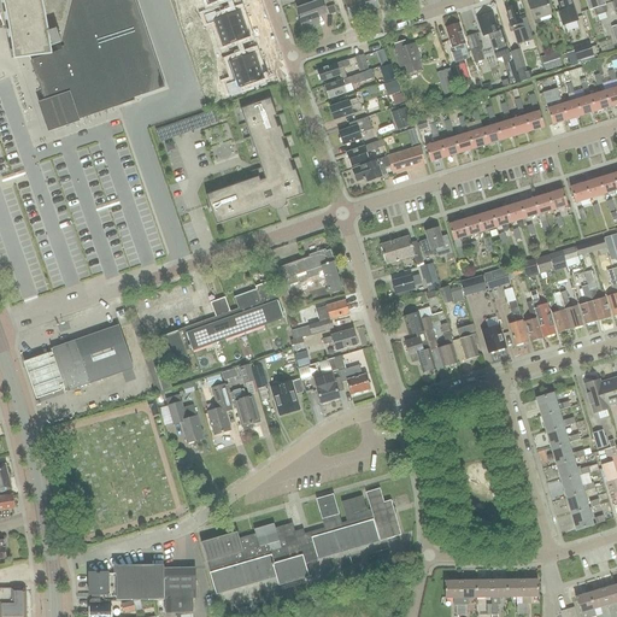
[(10,0),(29,54),(48,111),(46,112),(46,115),(52,129),(69,123),(125,104),(135,101),(134,99),(165,88),(135,0),(10,0)]
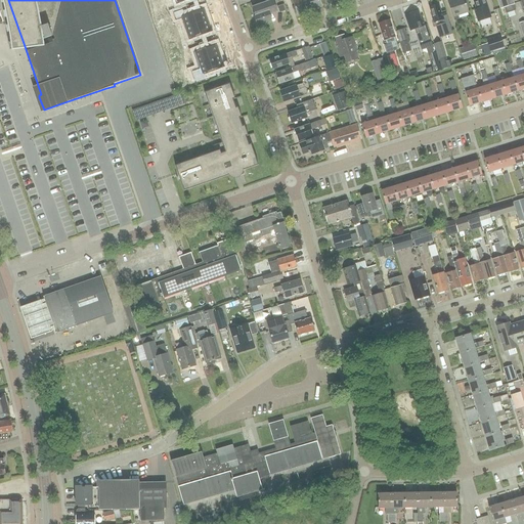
[(255,14),(254,15),(258,27),(272,22),(269,14),(276,12),(277,12),(273,0),(272,1),(272,2),(263,5),(263,4),(253,7),(255,14)]
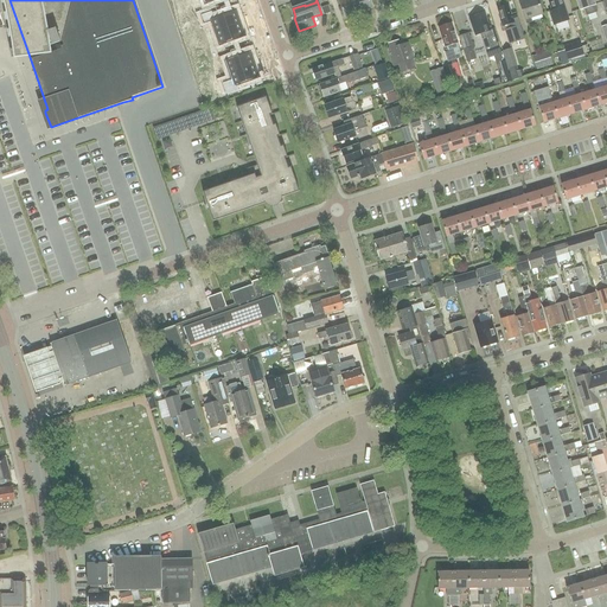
[(359,12),(355,0),(338,0),(344,17),(359,12)]
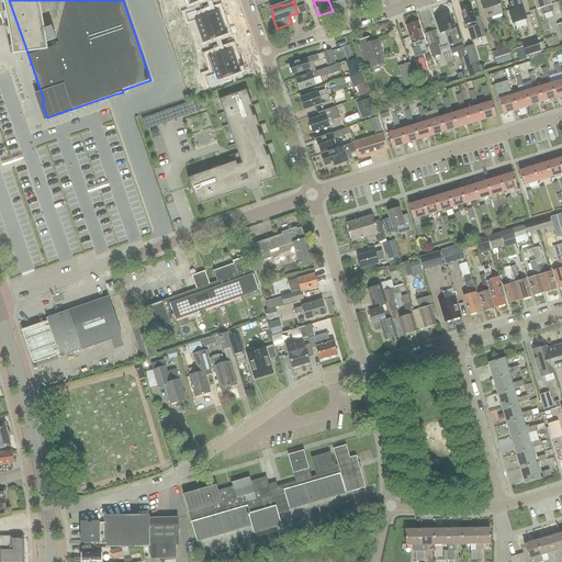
[(345,7),(343,0),(328,0),(333,11),(345,7)]
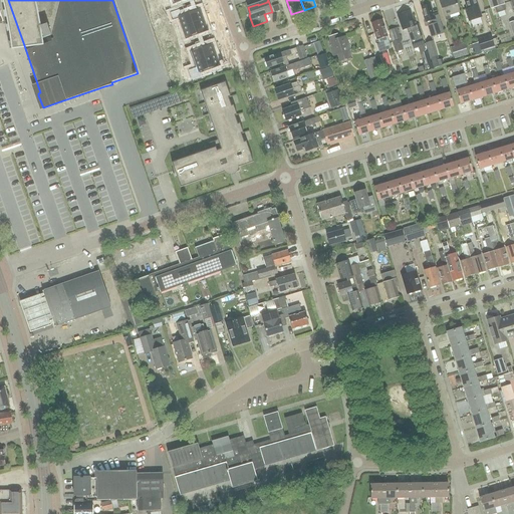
[(460,13),(458,8),(455,0),(444,0),(440,1),(446,20),(451,19),(450,16),(460,13)]
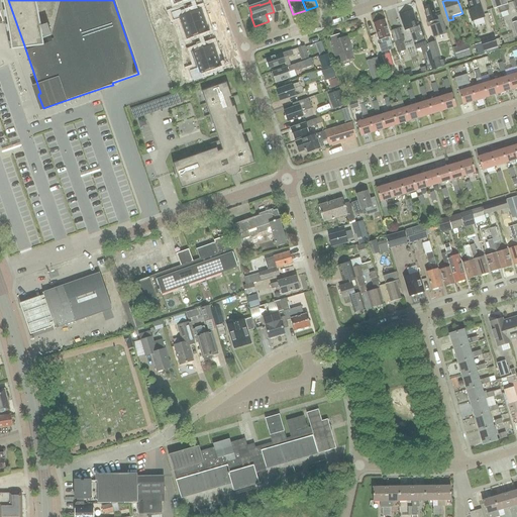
[(468,0),(467,0),(470,9),(469,9),(472,19),(484,15),(482,10),(481,6),(479,0),(468,0)]
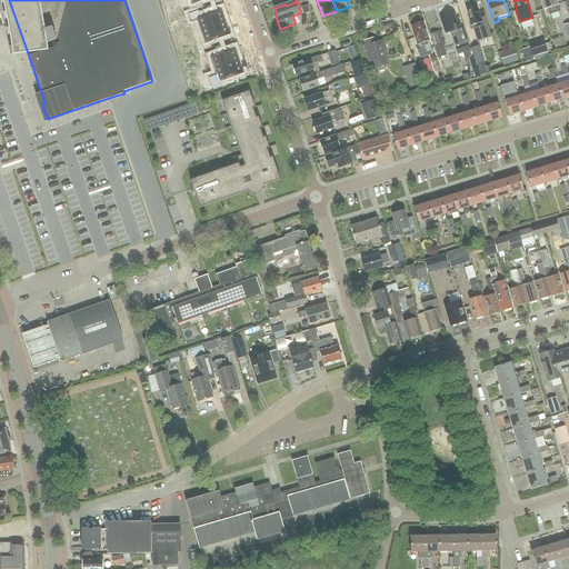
[(540,0),(541,3),(543,10),(548,9),(550,15),(560,11),(556,0),(540,0)]
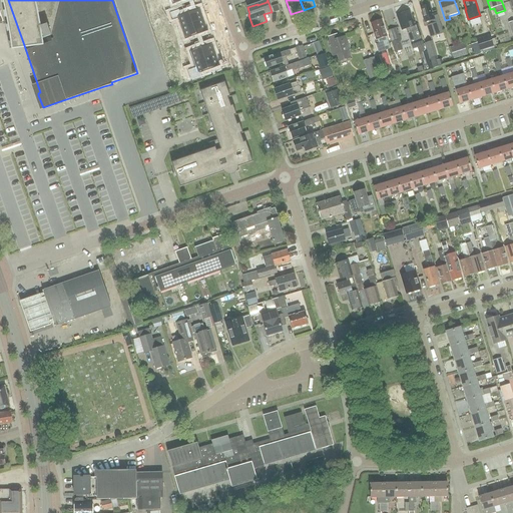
[(443,33),(436,11),(432,13),(429,4),(421,7),(423,16),(422,16),(424,23),(426,22),(431,37),(443,33)]
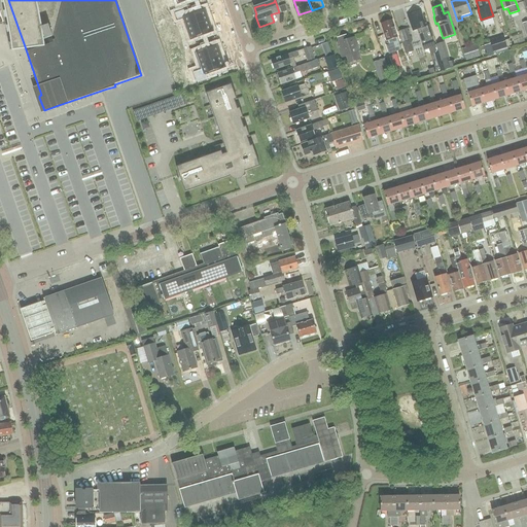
[(186,9),(175,13),(177,20),(183,18),(187,28),(208,21),(205,9),(188,15),(186,9)]
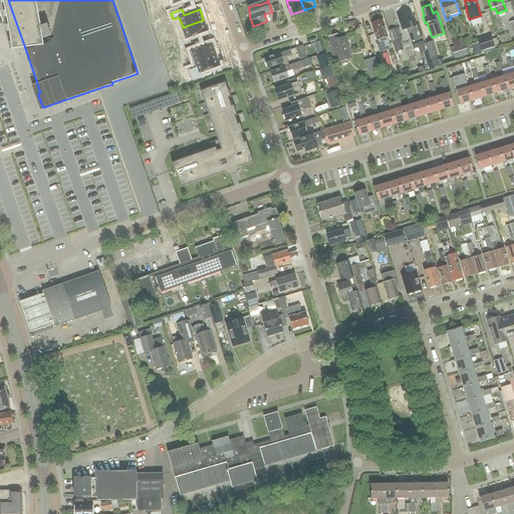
[(410,11),(400,14),(403,21),(401,22),(403,30),(407,29),(408,31),(410,32),(409,33),(414,48),(418,47),(424,44),(422,36),(423,35),(419,24),(416,25),(415,20),(413,21),(410,11)]
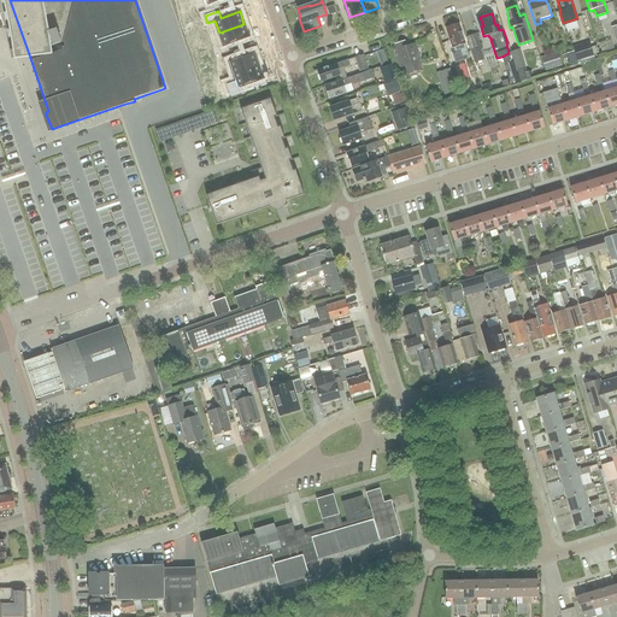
[(244,24),(219,33),(223,46),(248,37),(244,24)]
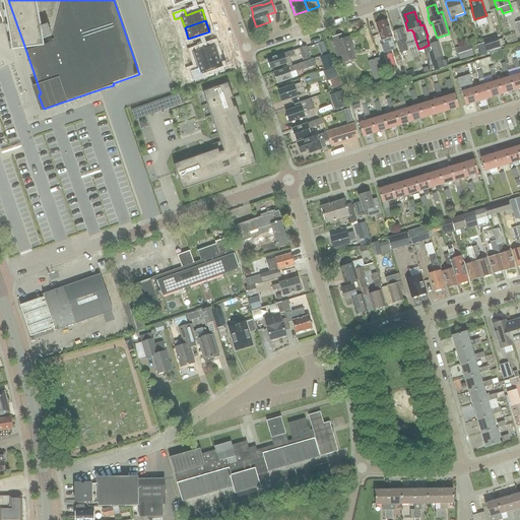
[(381,39),(385,38),(386,43),(385,43),(387,50),(395,47),(387,20),(376,23),(381,39)]
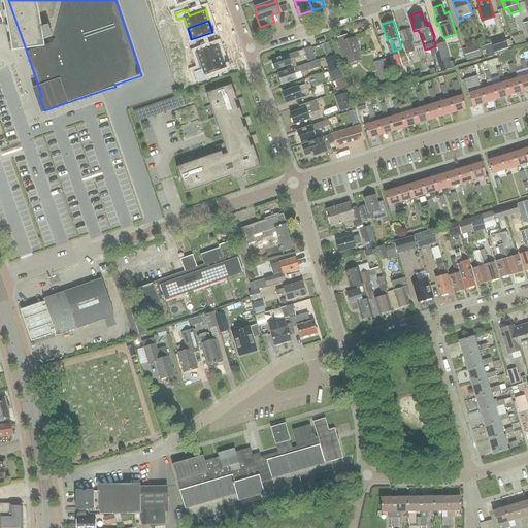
[(406,29),(399,31),(406,54),(415,52),(413,42),(413,41),(413,39),(411,38),(410,38),(409,37),(407,29),(406,29)]
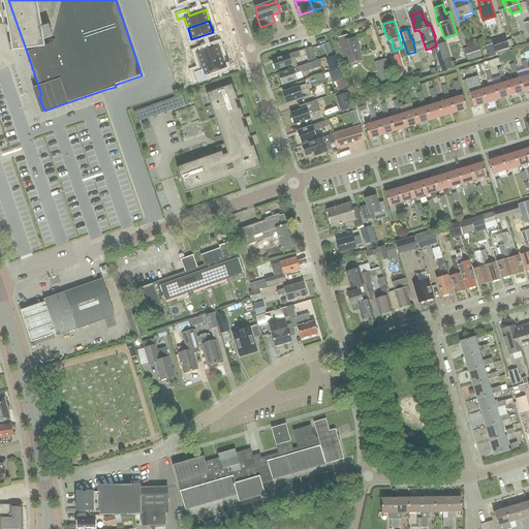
[(364,60),(356,37),(348,39),(347,35),(339,38),(340,41),(338,42),(343,58),(347,57),(349,64),(364,60)]
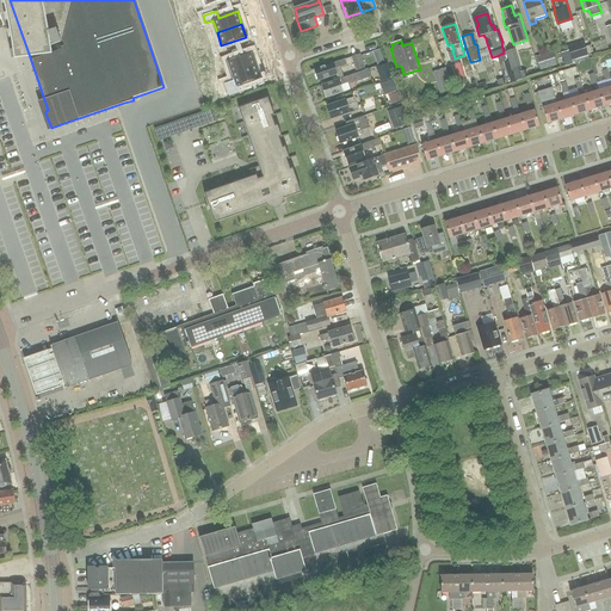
[(588,56),(584,42),(567,47),(572,61),(588,56)]
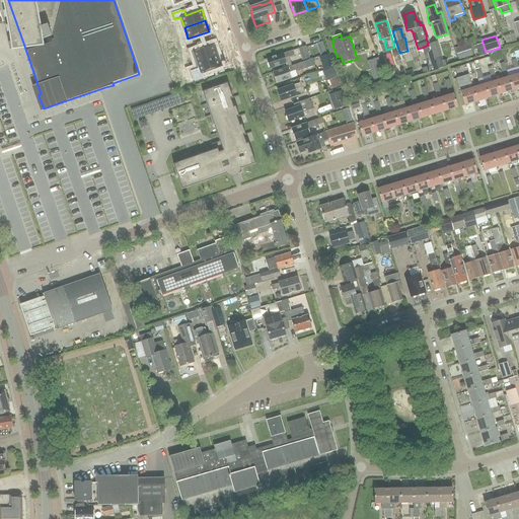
[(169,53),(191,45),(188,39),(167,46),(169,53)]
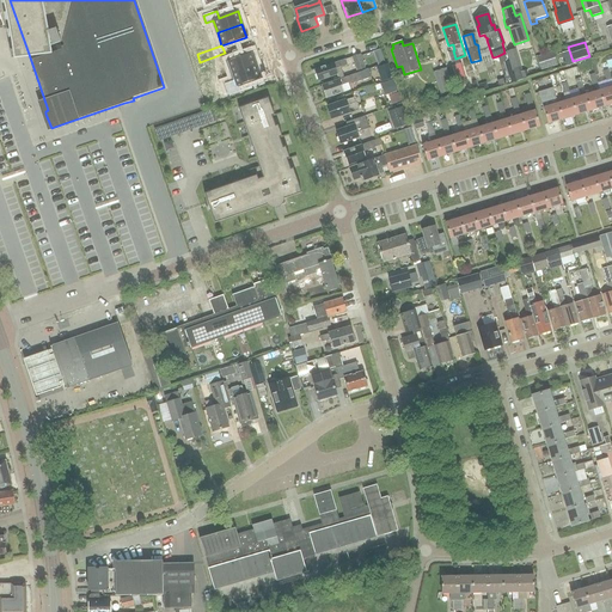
[(374,51),(379,66),(385,63),(380,49),(374,51)]
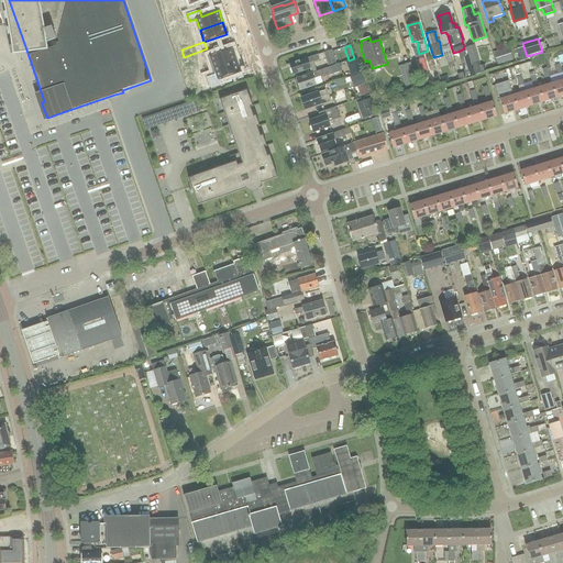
[(474,45),(466,47),(472,64),(475,75),(486,72),(485,65),(481,66),(478,62),(474,45)]
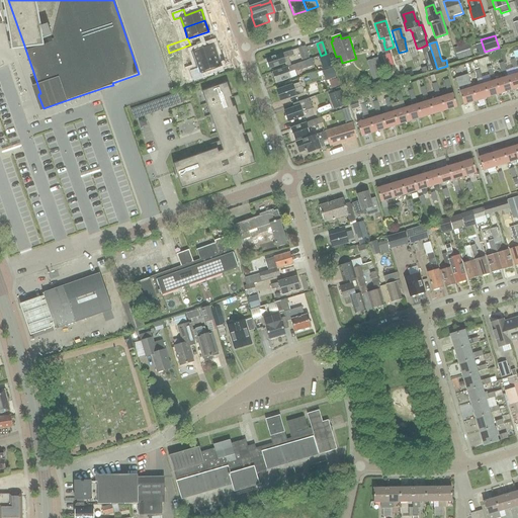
[(471,56),(468,44),(454,48),(458,60),(471,56)]
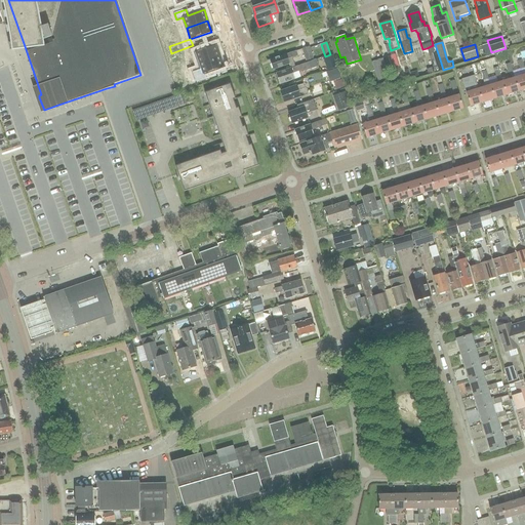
[(216,45),(195,52),(199,64),(220,56),(216,45)]
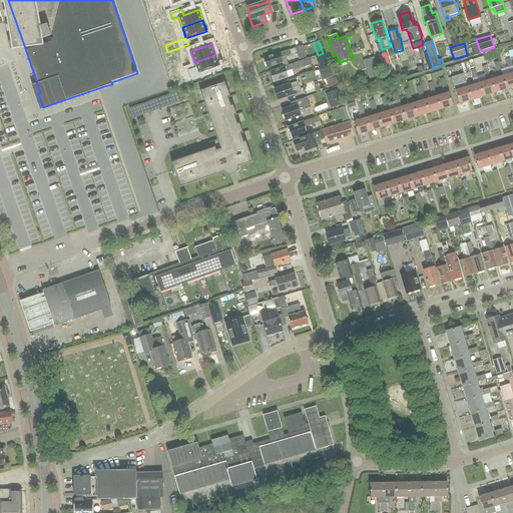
[(423,65),(416,67),(418,73),(433,68),(425,44),(423,44),(417,47),(423,65)]
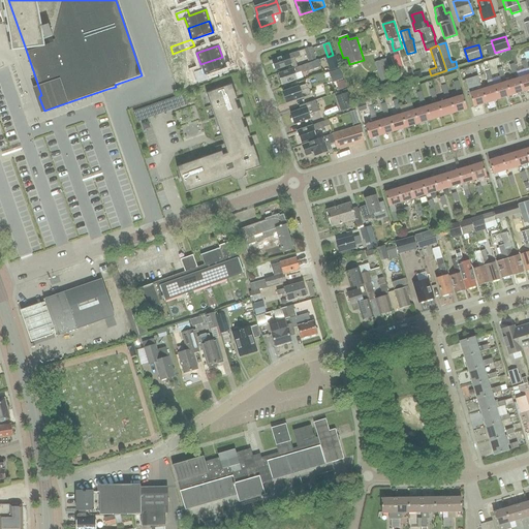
[(305,50),(309,62),(316,59),(312,48),(305,50)]
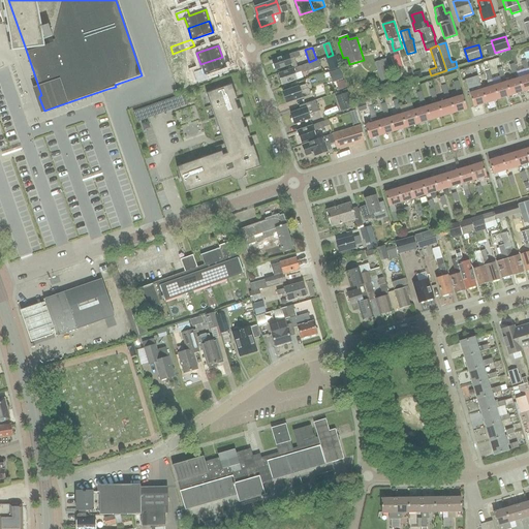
[(298,67),(294,58),(300,56),(299,52),(272,60),(275,70),(291,65),(292,68),(298,67)]
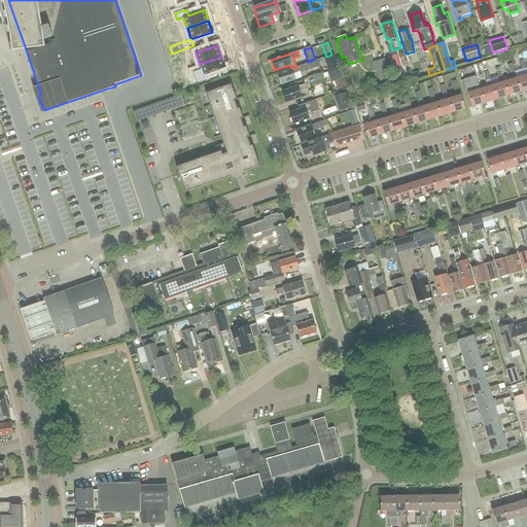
[(334,54),(326,57),(330,70),(339,68),(334,54)]
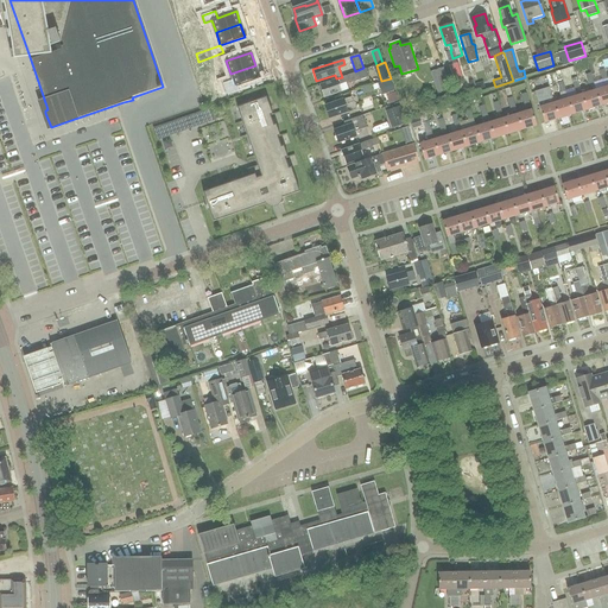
[(454,64),(445,67),(450,81),(457,78),(454,64)]
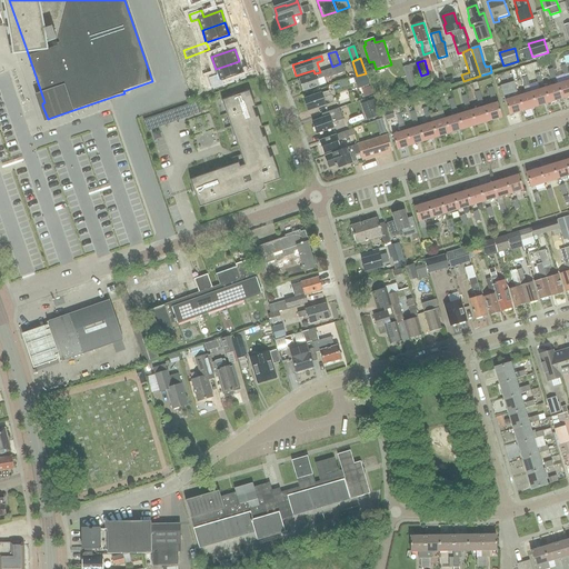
[(218,75),(209,78),(213,90),(229,85),(227,78),(232,77),(243,72),(239,61),(216,69),(218,75)]
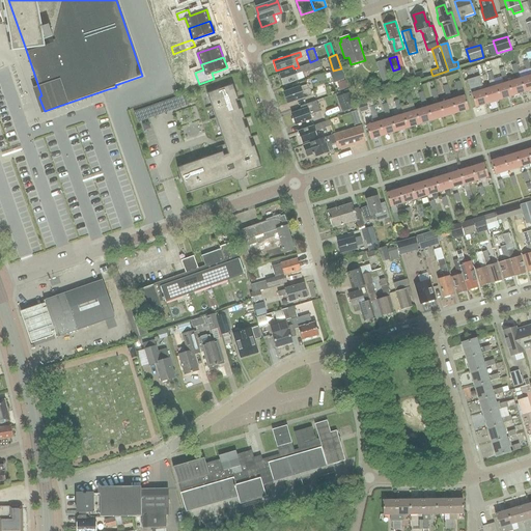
[(387,59),(380,61),(384,75),(386,81),(393,79),(391,73),(387,59)]
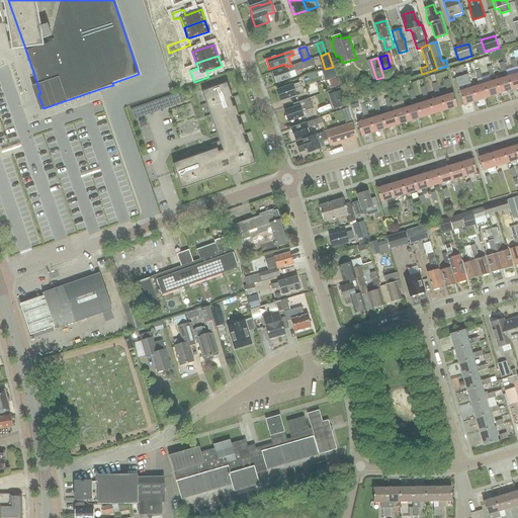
[(306,61),(308,68),(314,66),(311,59),(306,61)]
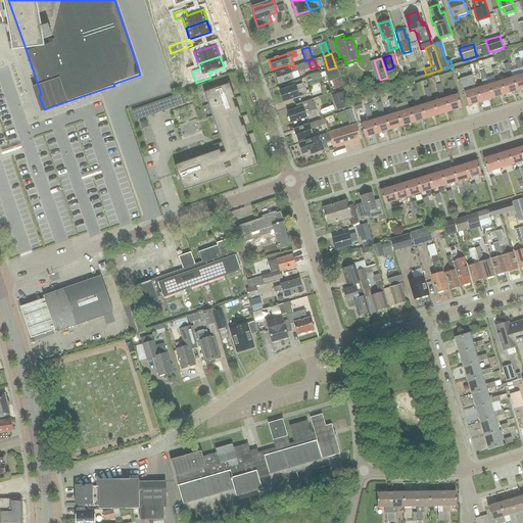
[(291,73),(297,70),(298,73),(311,68),(308,61),(294,66),(289,67),(275,74),(279,84),(294,79),(291,73)]
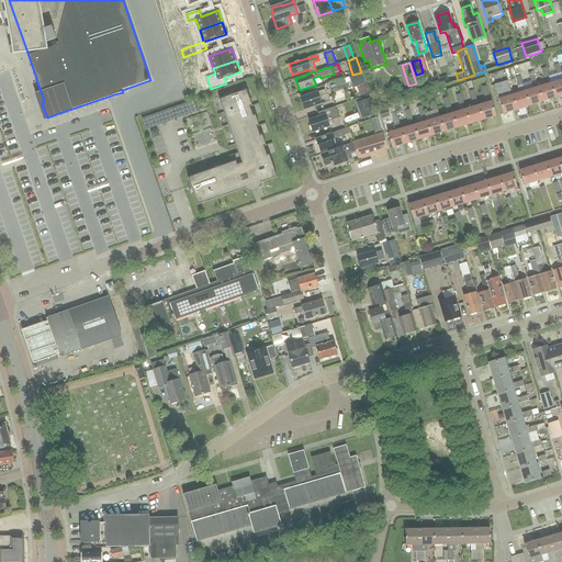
[(349,77),(351,83),(362,79),(360,74),(349,77)]
